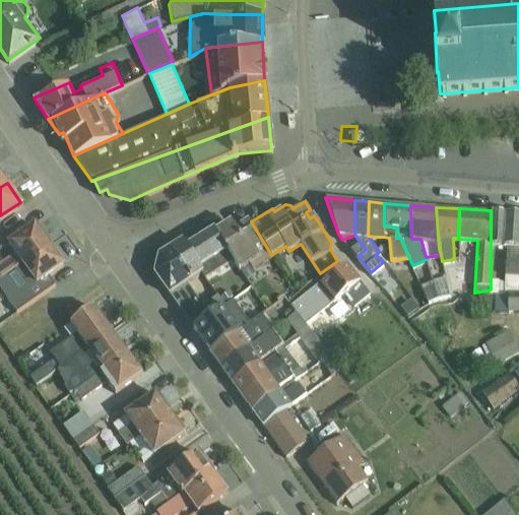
[(518,212),(491,210),(491,243),(507,245),(504,288),(507,288),(518,288),(518,276),(518,212)]
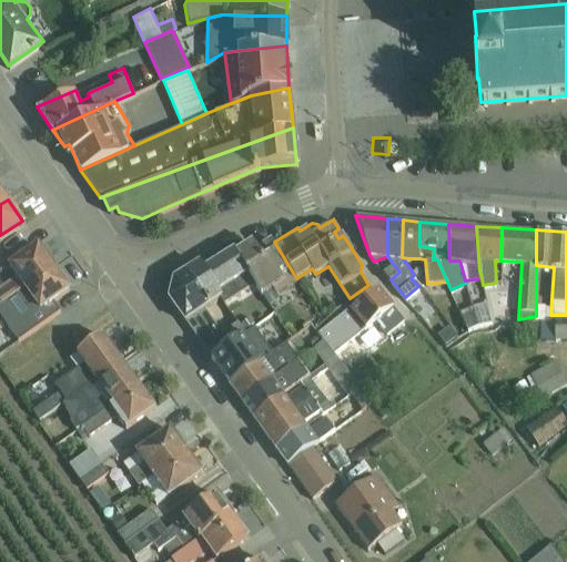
[(233,247),(254,282),(261,292),(272,285),(276,292),(296,278),(274,242),(270,236),(261,242),(264,247),(259,251),(255,245),(254,244),(247,242),(235,249),(234,246),(233,247)]
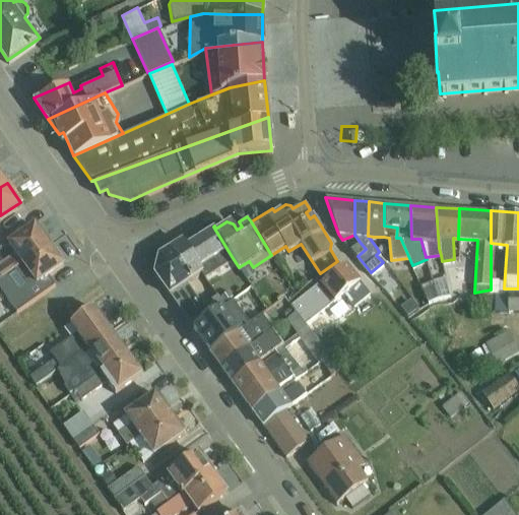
[(0,276),(49,242),(35,222),(7,242),(13,250),(0,258),(0,276)]
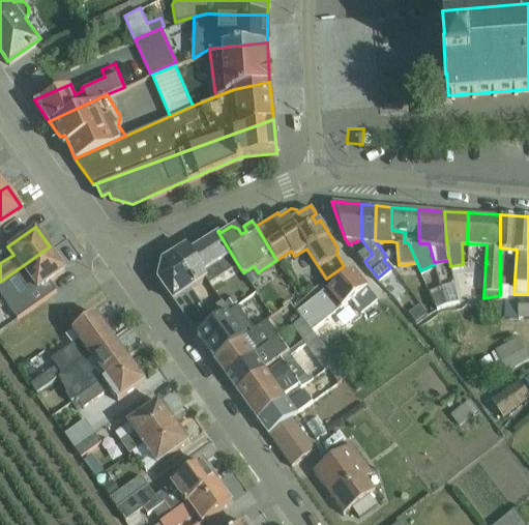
[(172,252),(194,284),(195,284),(197,283),(205,276),(208,281),(237,263),(217,231),(204,239),(203,237),(192,243),(188,246),(186,243),(173,252),(172,252)]
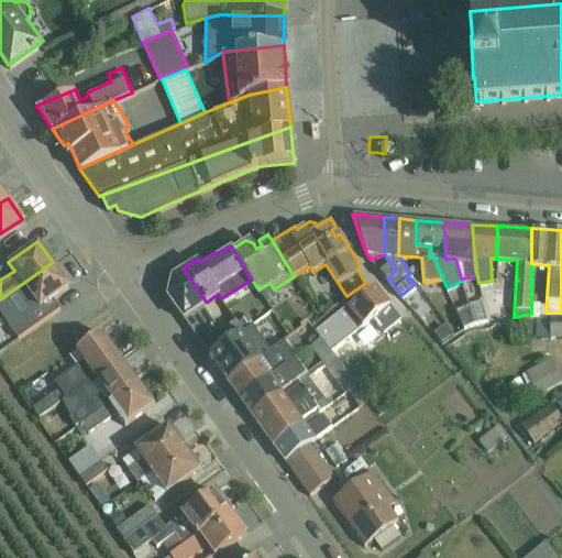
[(53,262),(0,299),(0,309),(17,334),(57,305),(52,295),(67,284),(53,262)]
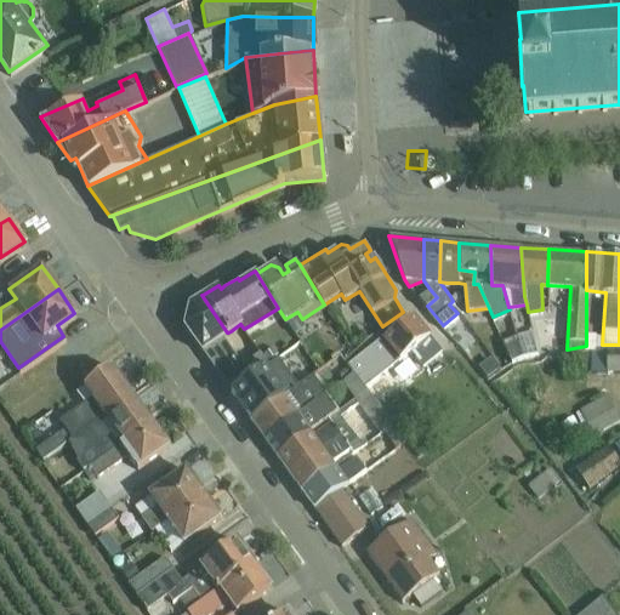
[(437,297),(430,289),(419,297),(427,306),(437,297)]
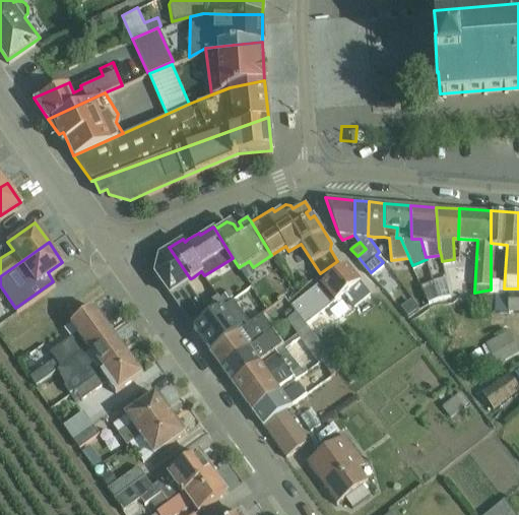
[(190,278),(169,247),(158,253),(154,271),(193,326),(224,303),(220,298),(218,296),(209,282),(195,293),(187,281),(190,278)]
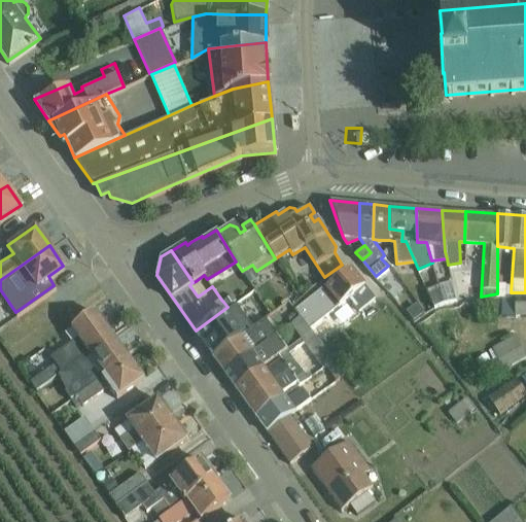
[(311,327),(322,343),(332,357),(344,371),(352,367),(326,331),(321,335),(319,333),(332,321),(327,313),(348,297),(358,308),(374,294),(349,265),(345,268),(294,307),(299,313),(311,327)]
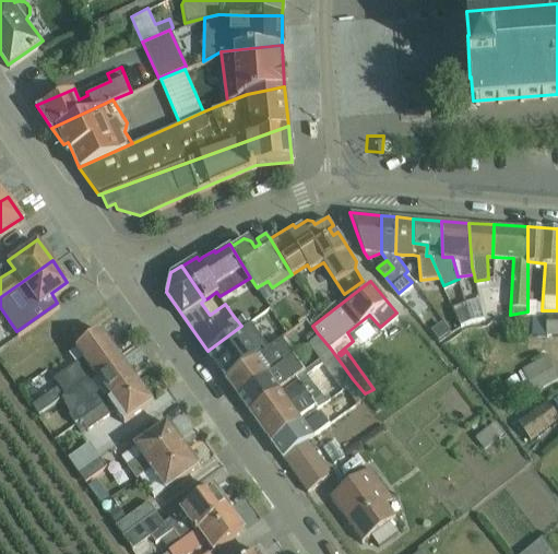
[(465,299),(471,318),(484,316),(478,296),(465,299)]
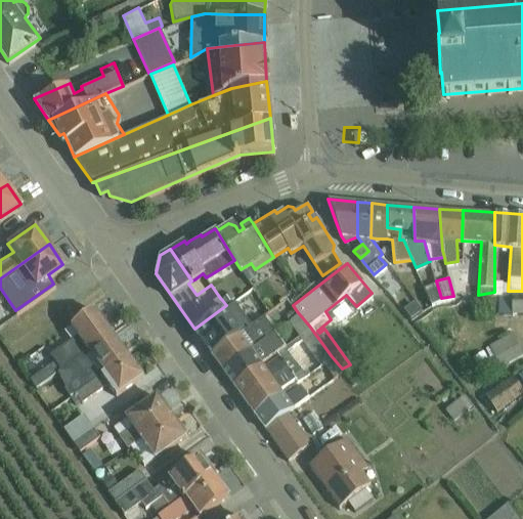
[(503,278),(494,278),(494,291),(503,291),(503,278)]
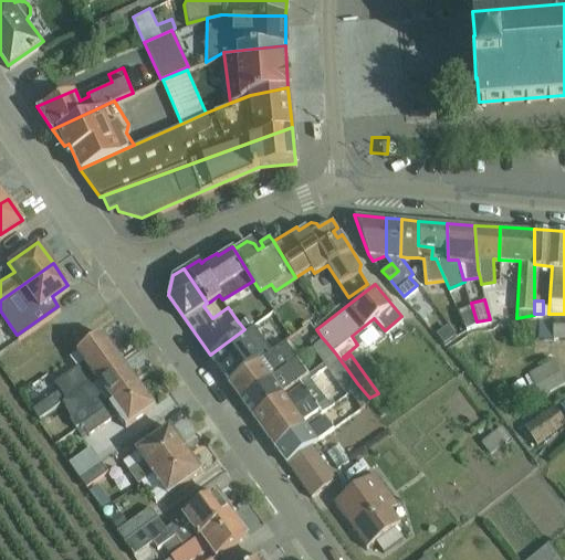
[(477,321),(471,303),(458,308),(467,326),(477,321)]
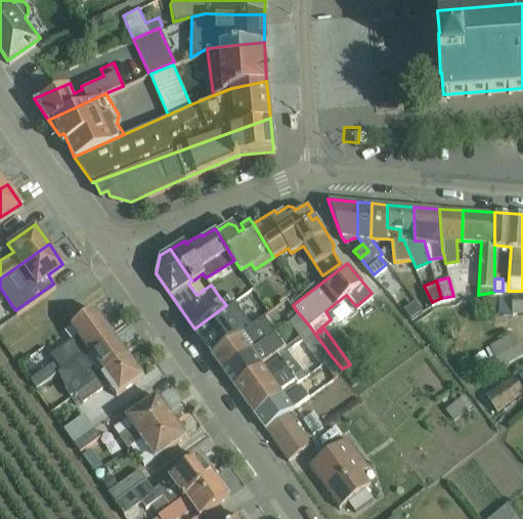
[(222,300),(226,305),(227,304),(232,301),(235,299),(230,291),(220,298),(222,300)]
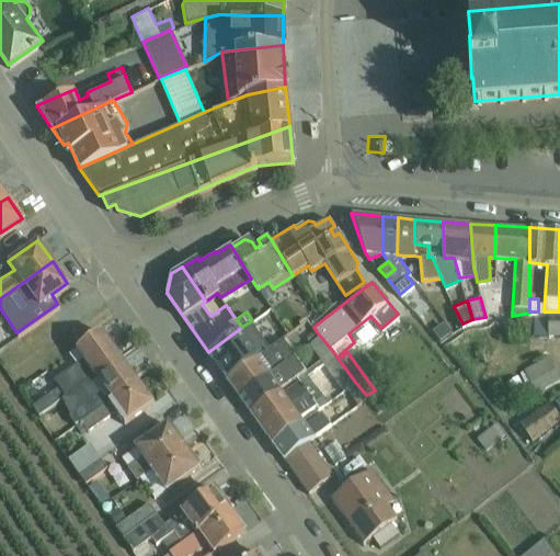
[(547,311),(544,311),(535,313),(535,330),(548,333),(559,332),(559,311),(547,311)]
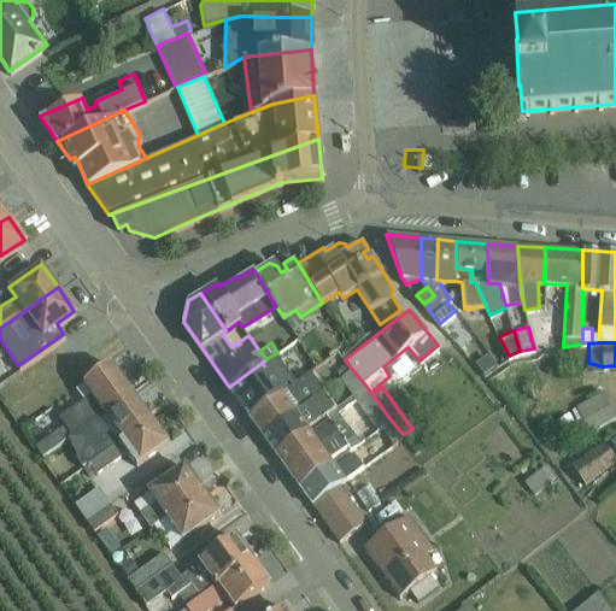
[(297,380),(277,352),(267,360),(229,387),(248,415),(297,380)]
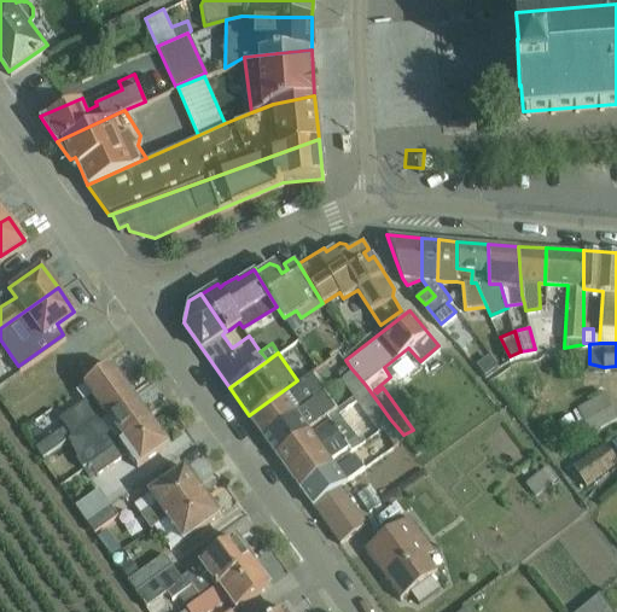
[(485,354),(477,361),(484,371),(494,365),(485,354)]
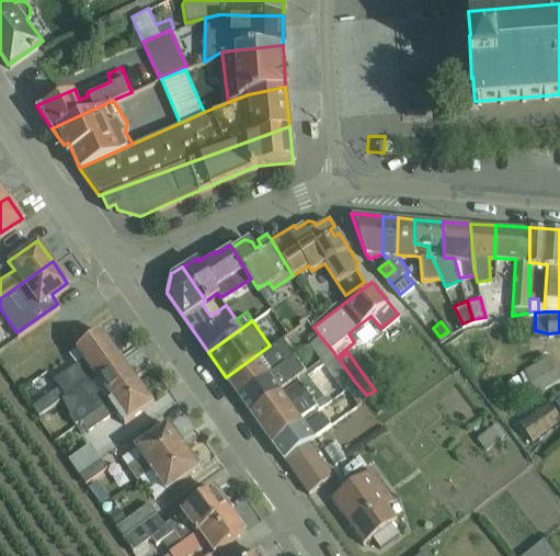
[(58,383),(64,393),(118,354),(101,329),(69,351),(76,361),(54,377),(58,383)]
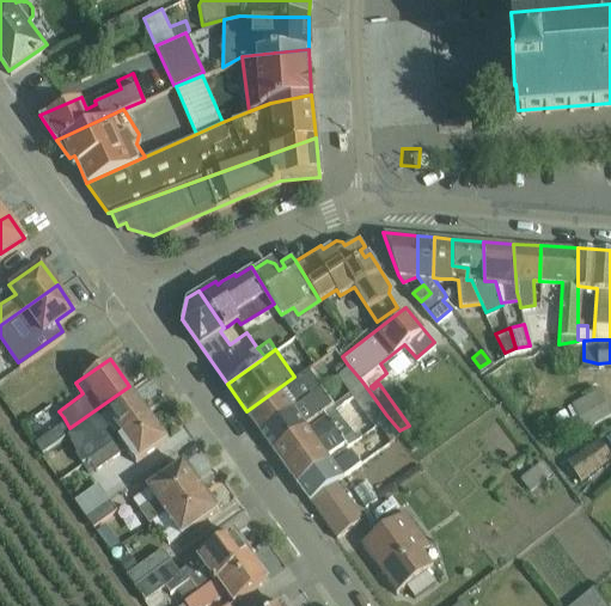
[(260,428),(321,383),(324,380),(311,363),(294,377),(246,411),(260,428)]
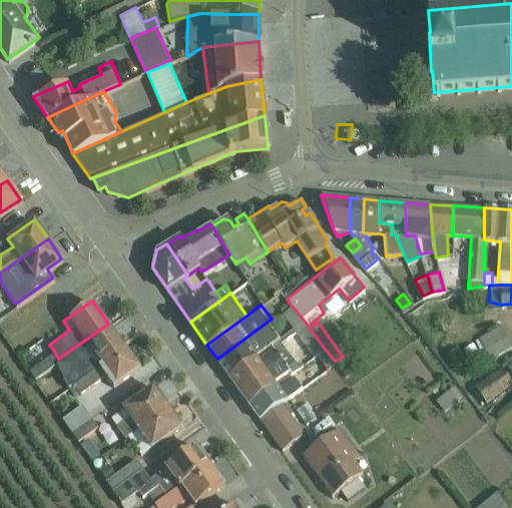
[(293,326),(303,319),(291,305),(282,311),(293,326)]
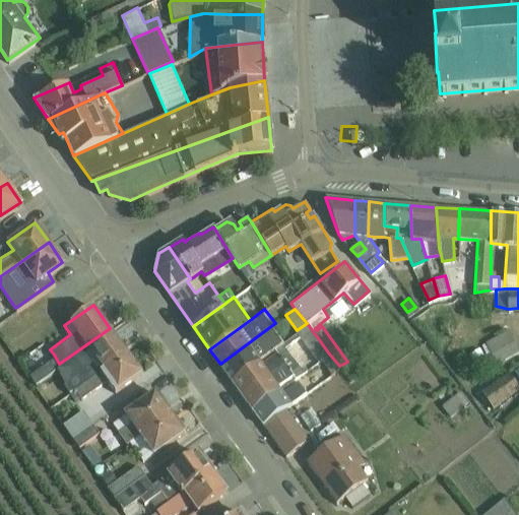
[(259,358),(231,379),(251,407),(280,387),(277,383),(294,373),(296,376),(307,368),(305,364),(301,367),(295,359),(293,356),(285,345),(289,341),(300,334),(308,345),(318,338),(307,323),(297,330),(274,346),(276,350),(262,362),(259,358)]
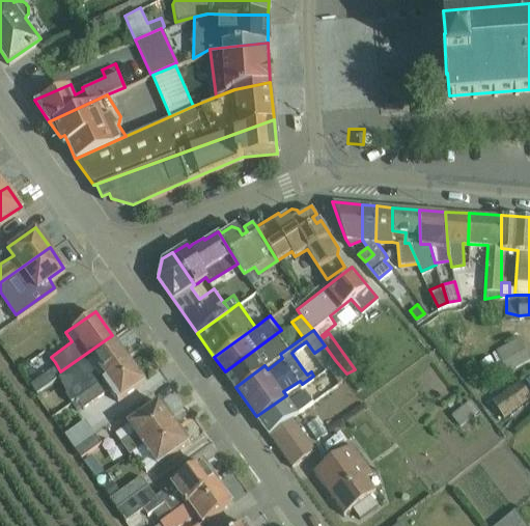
[(278,332),(225,371),(235,387),(265,365),(262,362),(286,344),(278,332)]
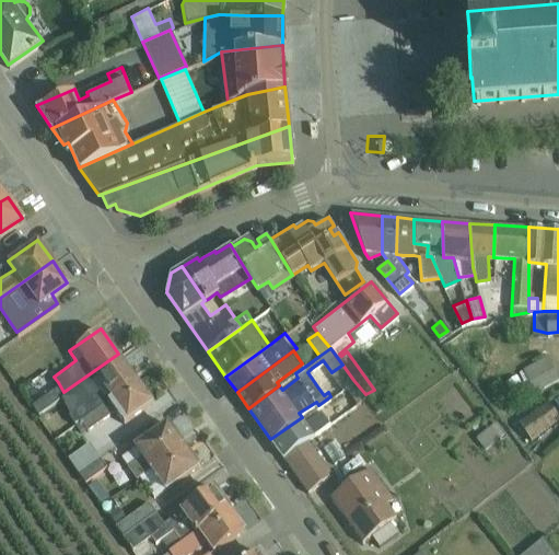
[(558,373),(547,351),(522,366),(534,389),(558,376),(558,373)]
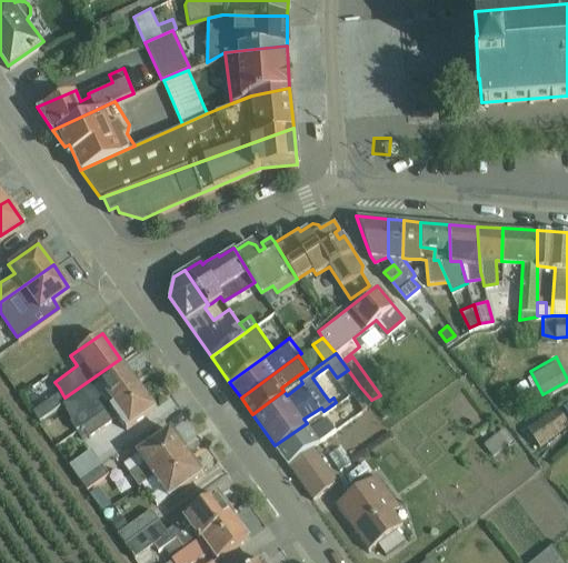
[(120,359),(65,398),(68,419),(76,428),(88,419),(112,402),(138,383),(120,359)]
